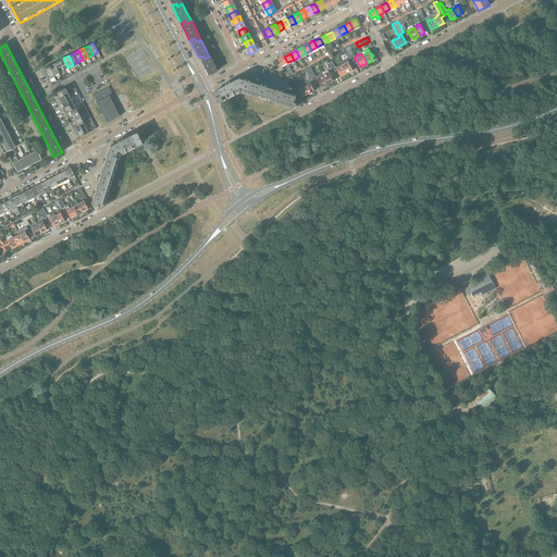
[(217,71),(213,64),(209,57),(205,59),(203,56),(199,58),(208,75),(209,75),(211,74),(217,71)]
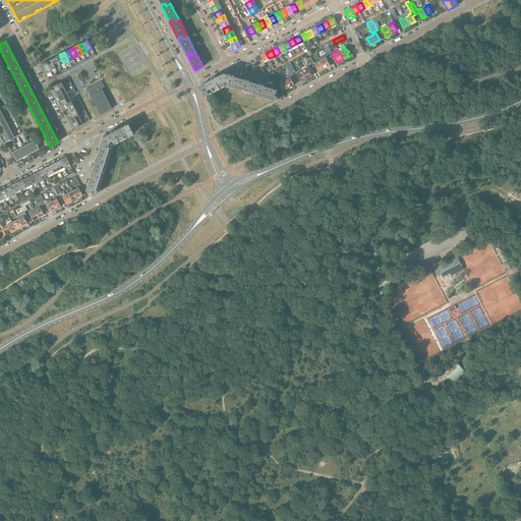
[(269,58),(266,53),(261,55),(264,61),(269,58)]
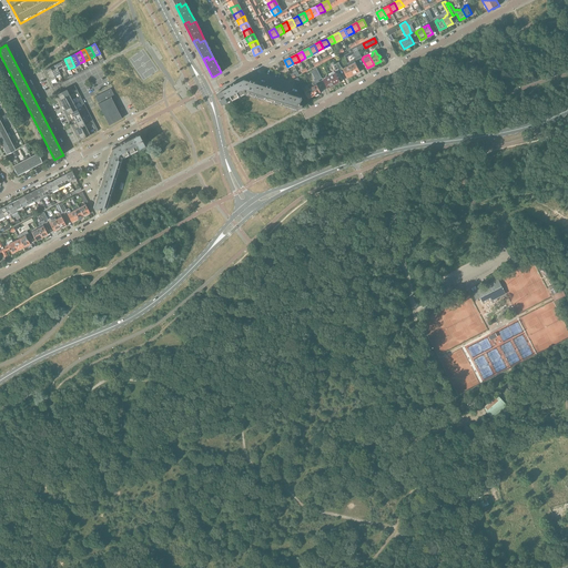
[(69,69),(64,59),(59,62),(64,71),(69,69)]
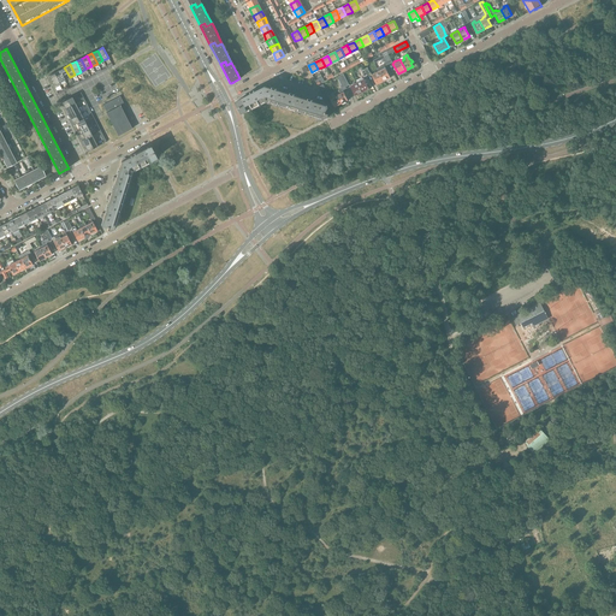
[(64,67),(59,70),(64,81),(70,77),(64,67)]
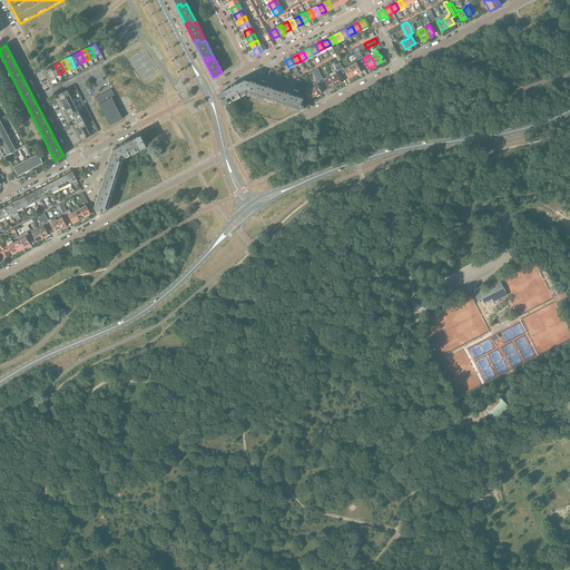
[(356,64),(351,66),(355,75),(361,72),(359,66),(357,64),(356,64)]
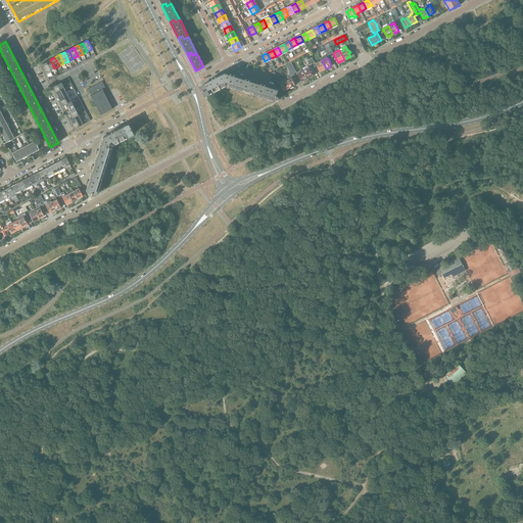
[(54,68),(50,59),(45,61),(50,70),(54,68)]
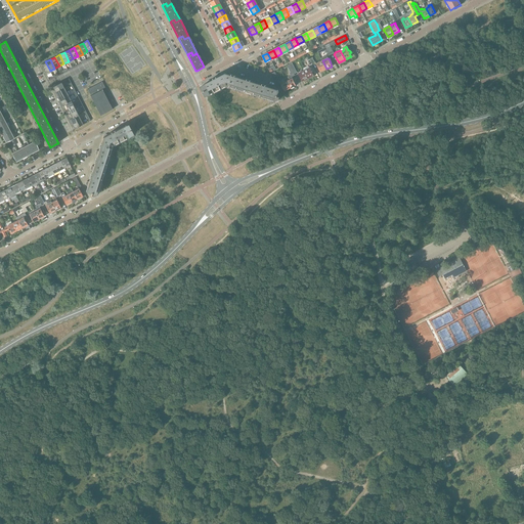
[(322,60),(316,63),(316,64),(317,67),(318,67),(320,72),(326,69),(322,60)]
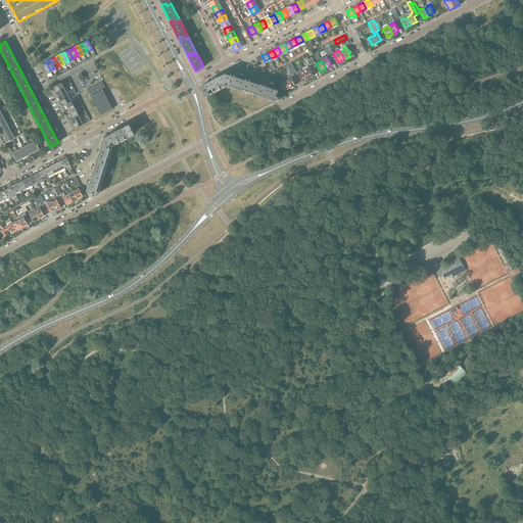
[(51,73),(50,70),(45,61),(41,64),(46,75),(51,73)]
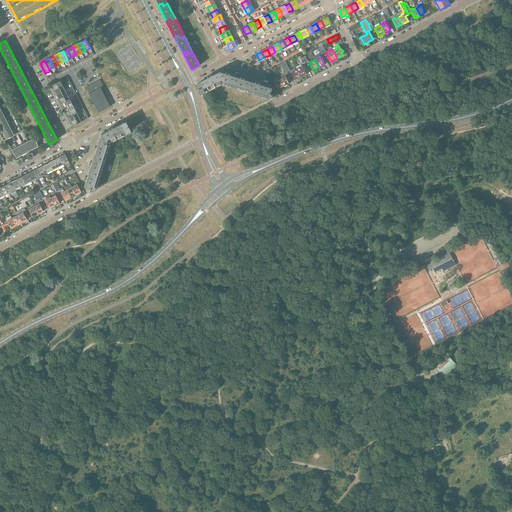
[(297,69),(301,77),(307,74),(304,69),(304,68),(303,66),(302,66),(297,69)]
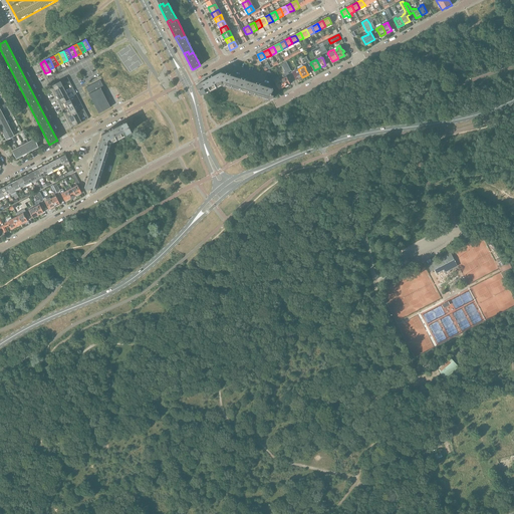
[(298,69),(292,71),(293,72),(292,72),(293,75),(294,74),(297,79),(302,77),(298,69)]
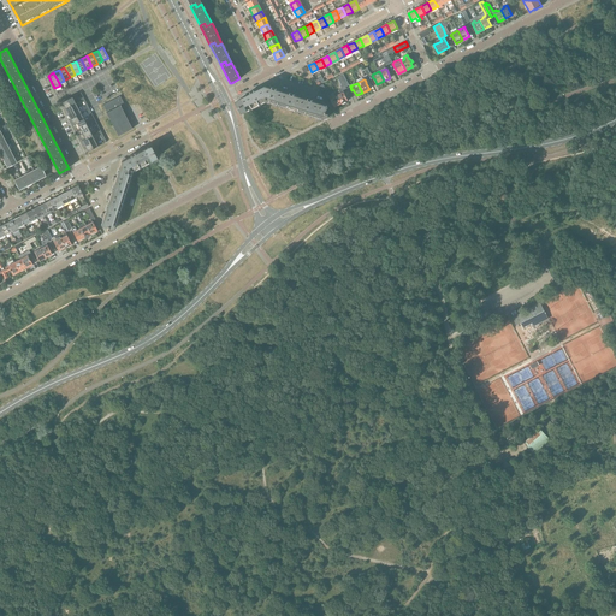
[(266,100),(298,110),(325,118),(329,117),(329,114),(326,113),(329,106),(324,105),(321,101),(319,100),(318,102),(306,99),(303,95),(301,94),(300,98),(288,93),(285,90),(283,89),(282,92),(262,86),(260,87),(260,89),(247,96),(246,94),(243,96),(244,98),(237,101),(243,113),(266,100)]
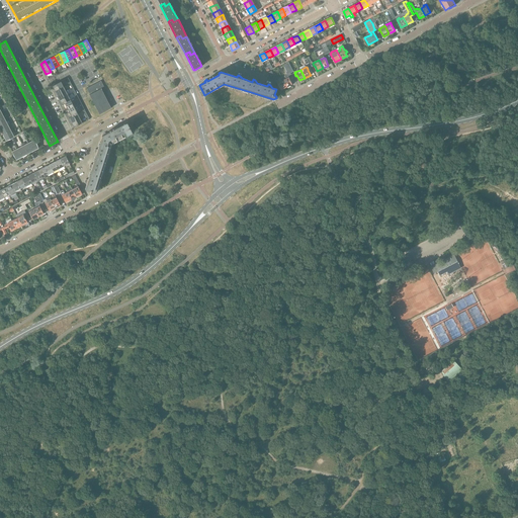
[(75,91),(82,88),(75,74),(70,76),(72,80),(70,81),(75,91)]
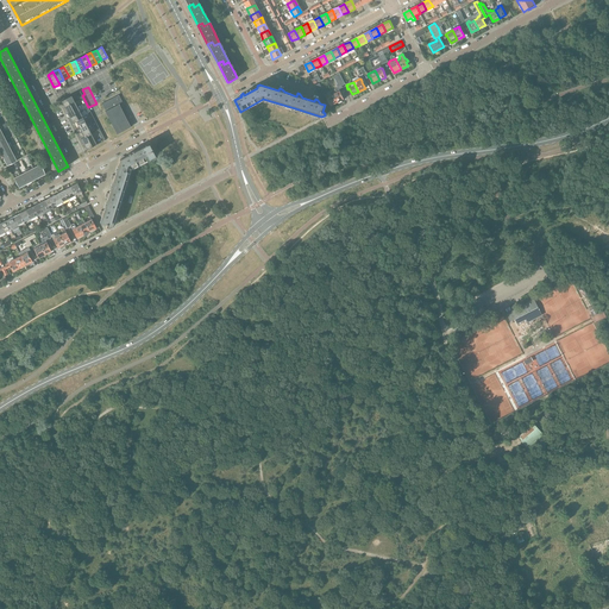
[(337,93),(333,94),(337,102),(344,99),(338,87),(334,89),(337,93)]
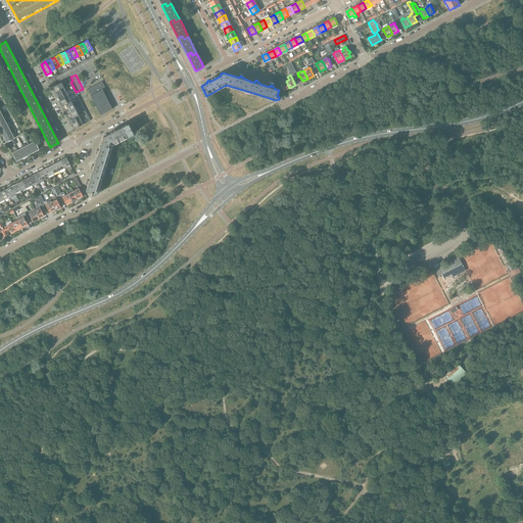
[(289,88),(286,81),(283,83),(282,80),(279,81),(281,84),(280,84),(281,86),(280,86),(281,88),(282,87),(284,91),(289,88)]
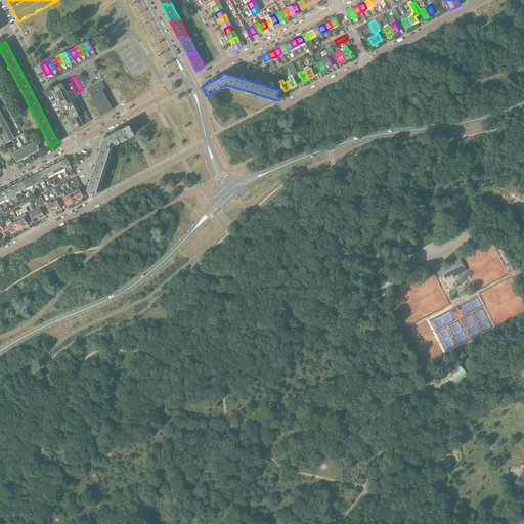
[(101,82),(87,89),(91,95),(90,96),(100,116),(113,110),(112,110),(112,108),(115,106),(101,82)]
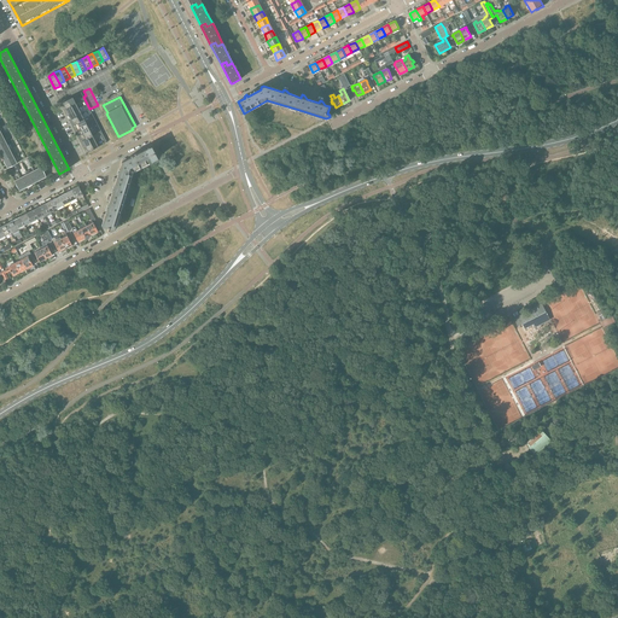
[(75,103),(73,98),(62,103),(65,109),(75,103)]
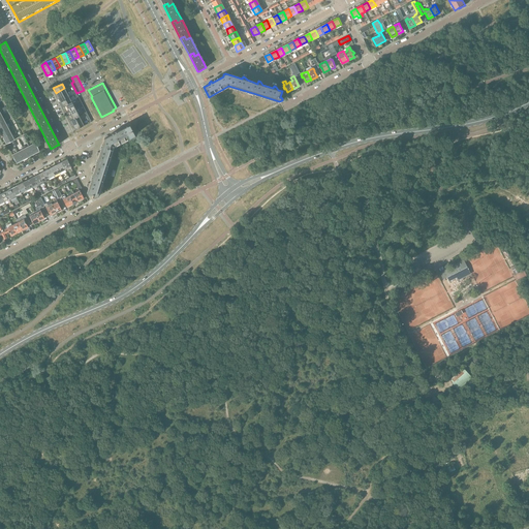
[(56,93),(58,97),(66,93),(64,88),(56,93)]
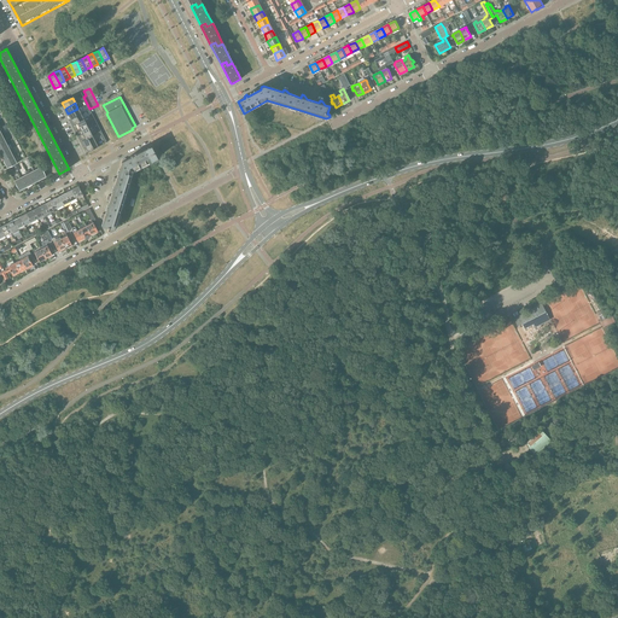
[(77,109),(68,114),(70,120),(81,114),(77,109)]
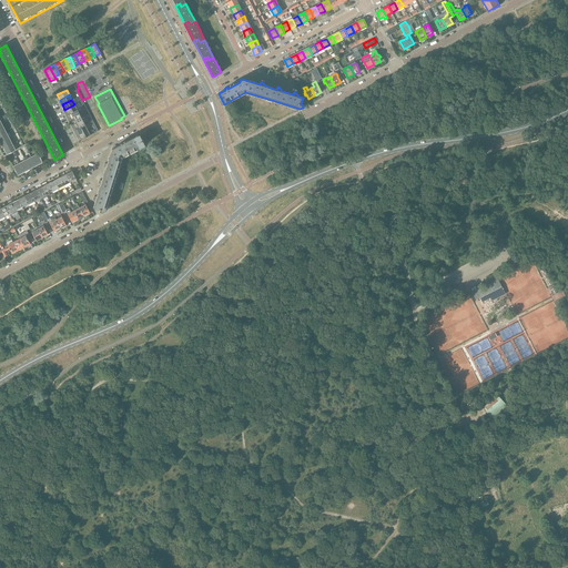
[(64,110),(68,114),(77,110),(74,104),(64,110)]
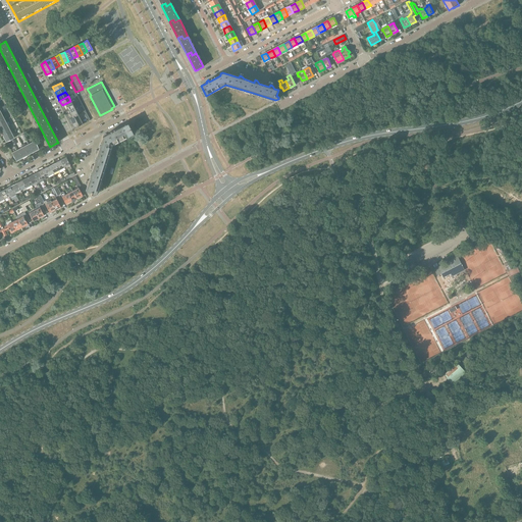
[(72,105),(70,101),(62,105),(64,110),(72,105)]
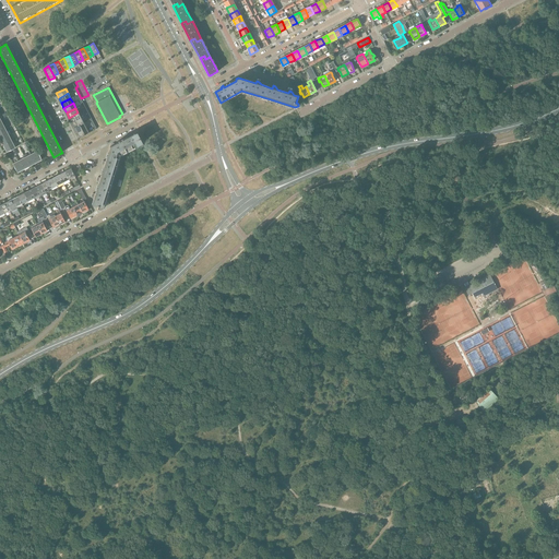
[(69,118),(71,122),(81,118),(78,113),(69,118)]
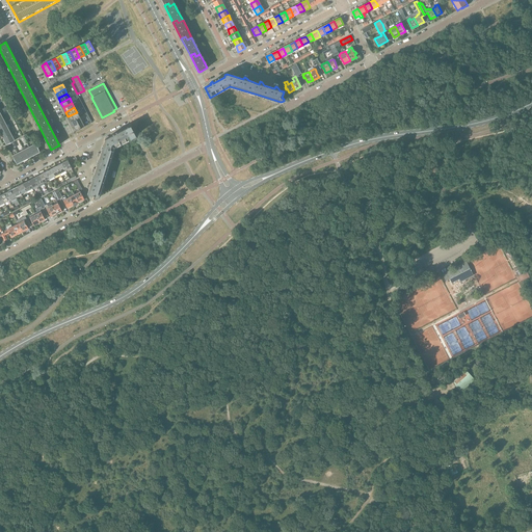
[(68,116),(71,122),(79,116),(77,112),(68,116)]
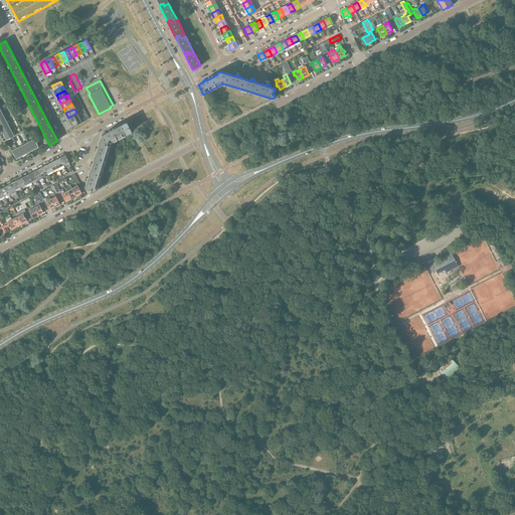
[(68,118),(70,122),(79,118),(76,113),(68,118)]
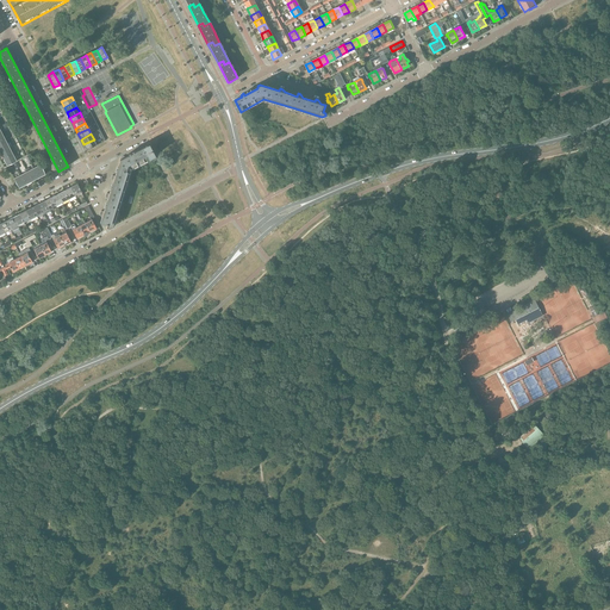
[(0,143),(0,151),(0,153),(8,148),(11,147),(7,139),(0,143)]
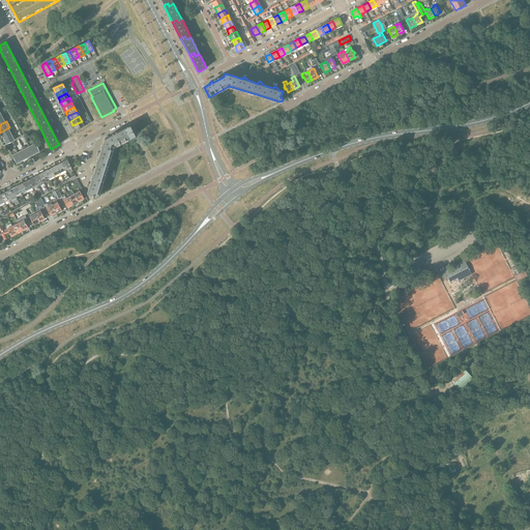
[(82,121),(72,125),(75,130),(84,126),(82,121)]
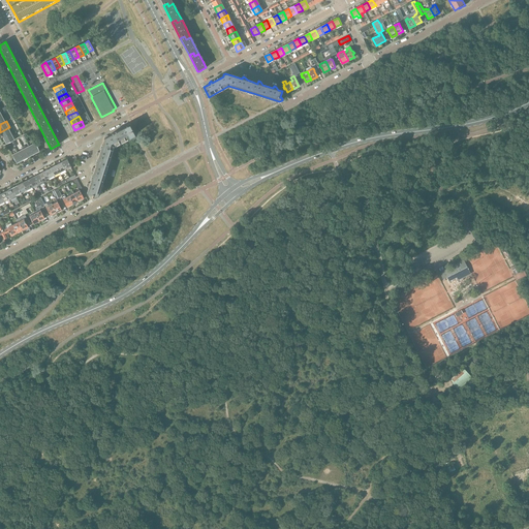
[(107,135),(104,136),(99,153),(97,152),(96,155),(98,158),(94,168),(92,167),(91,170),(93,174),(90,184),(87,183),(87,186),(88,189),(87,193),(93,195),(92,197),(94,198),(97,196),(113,147),(133,135),(128,126),(122,129),(121,128),(119,129),(120,130),(107,136),(107,135)]
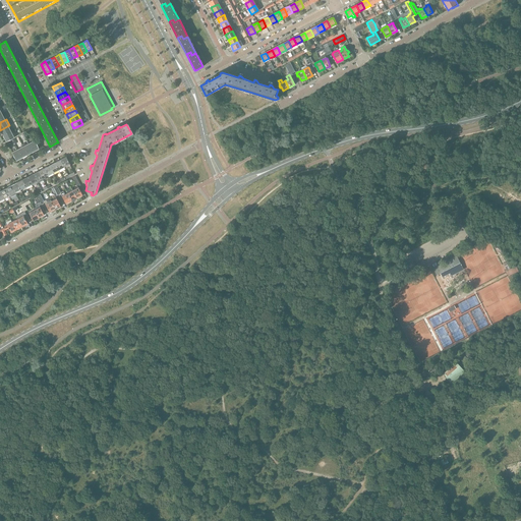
[(7,126),(0,130),(3,135),(12,131),(11,128),(8,129),(7,126)]
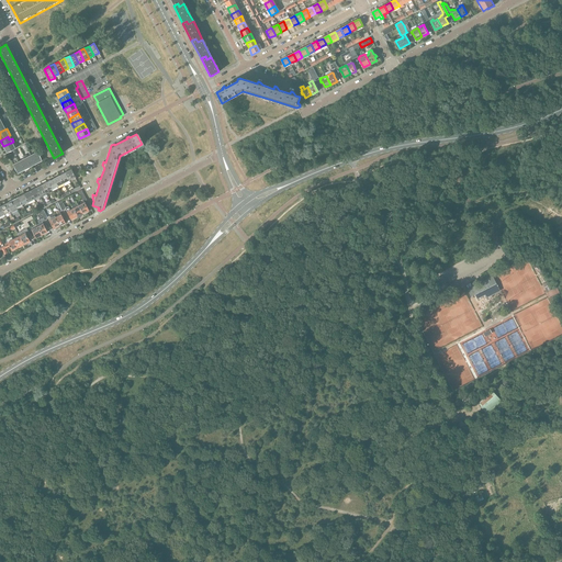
[(13,142),(3,146),(7,153),(17,147),(13,142)]
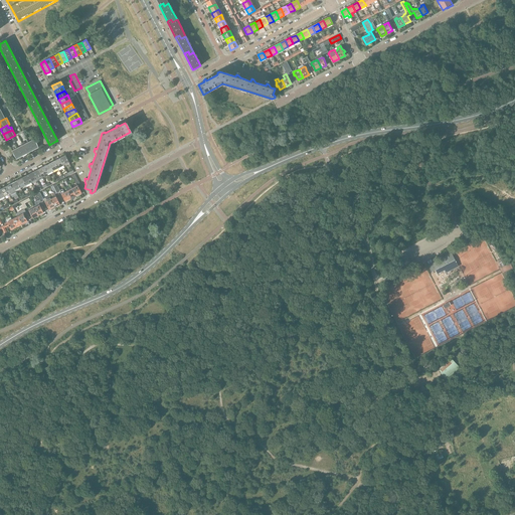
[(37,147),(33,140),(28,143),(31,150),(34,149),(37,147)]
